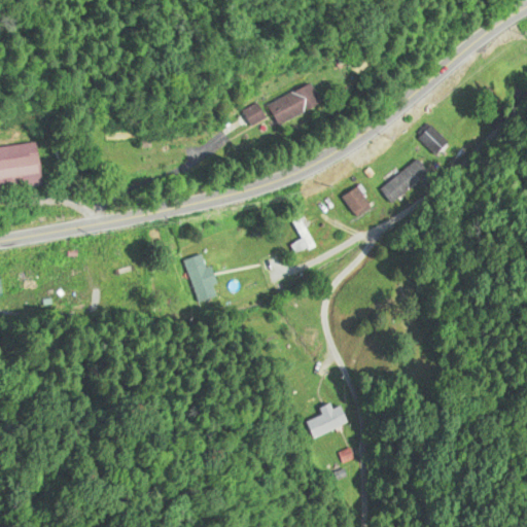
[(290,133),(330,108),(314,82),(275,107),(290,133)]
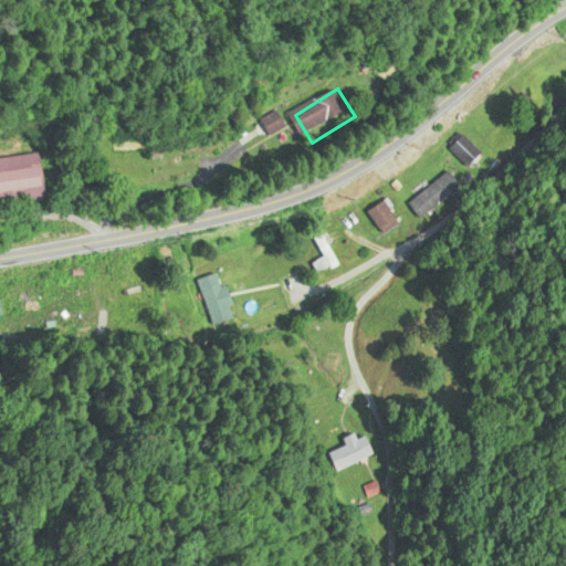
[(450,150),(468,167),(481,154),(464,137),(450,150)]
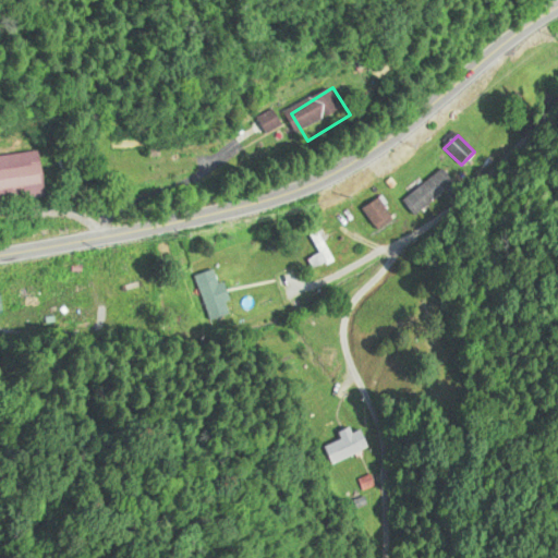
[(49,152),(0,157),(0,198),(1,205),(56,198),(49,152)]
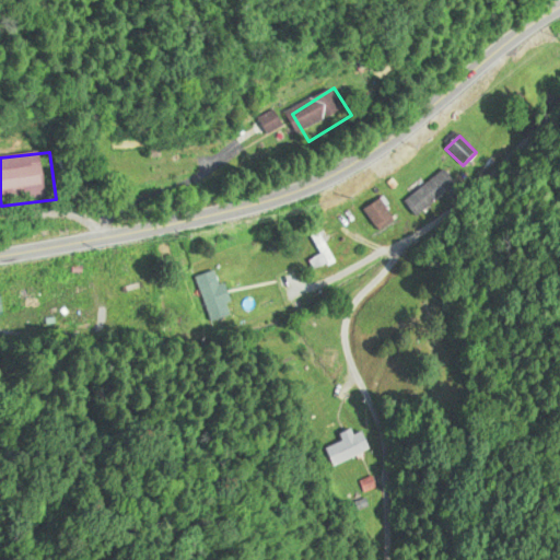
[(401,203),(417,218),(451,184),(436,170),(401,203)]
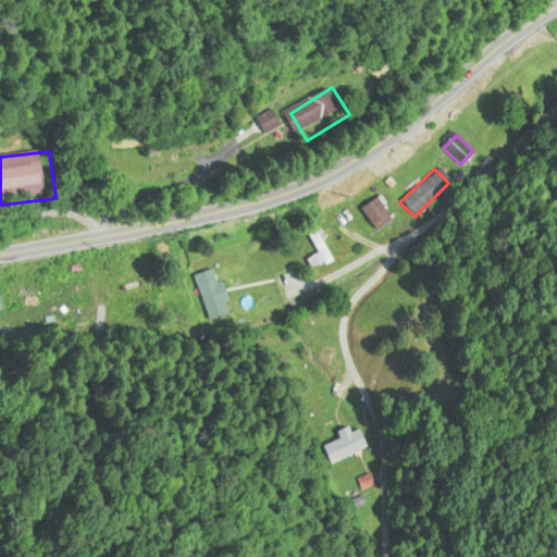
[(378,231),(397,219),(384,198),(366,209),(378,231)]
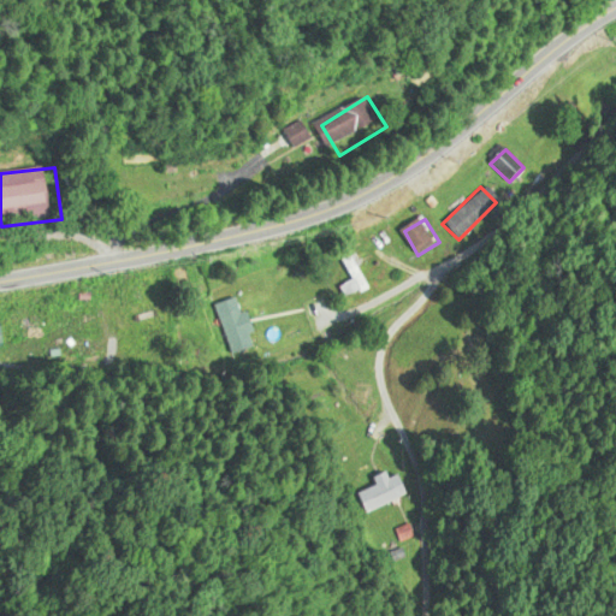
[(347,298),(371,289),(355,254),(344,258),(355,282),(342,288),(347,298)]
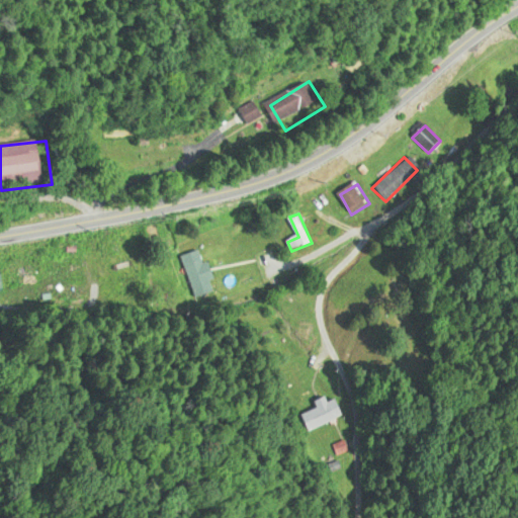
[(206,250),(181,256),(190,298),(216,292),(206,250)]
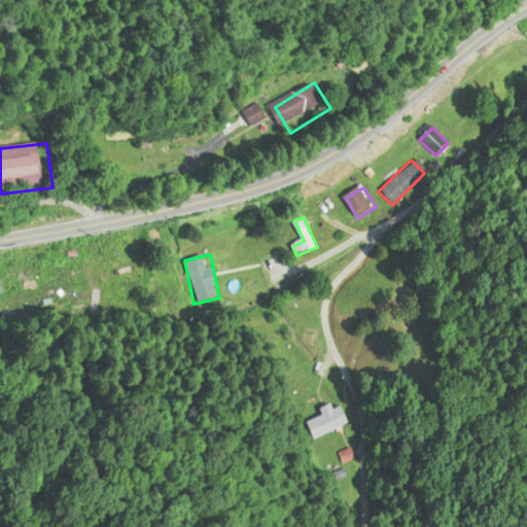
[(34,272),(9,272),(9,289),(34,289),(34,272)]
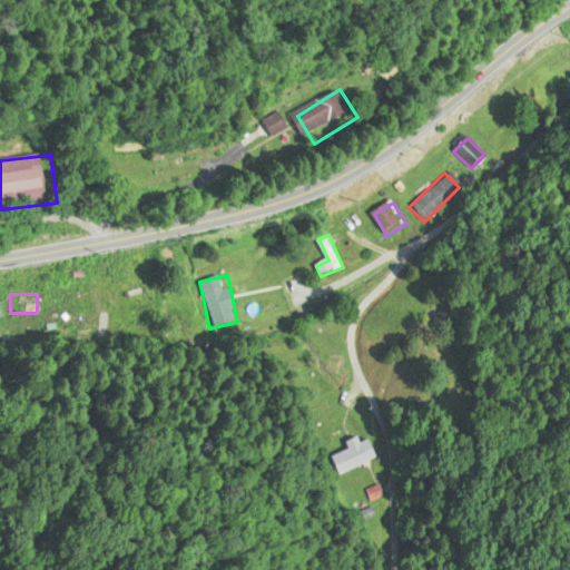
[(341,474),(376,458),(365,435),(331,451),(341,474)]
